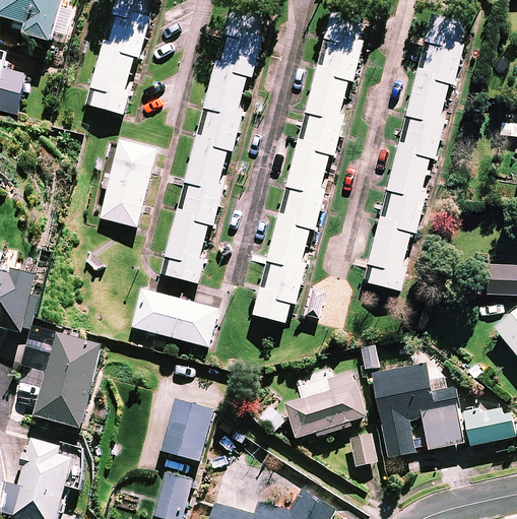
[(0,0),(0,15),(27,23),(24,34),(51,42),(54,29),(67,34),(74,11),(61,7),(62,0),(0,0)]
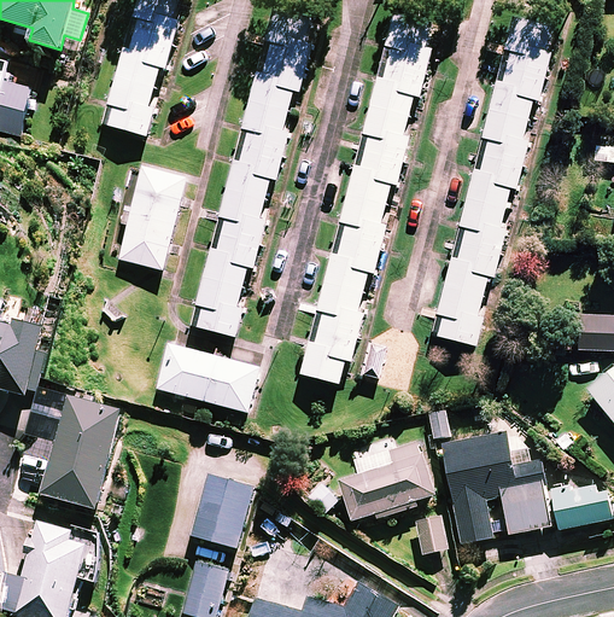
[(158,68),(164,69),(179,19),(173,17),(177,0),(136,0),(103,123),(146,135),(153,109),(147,106),(158,68)]
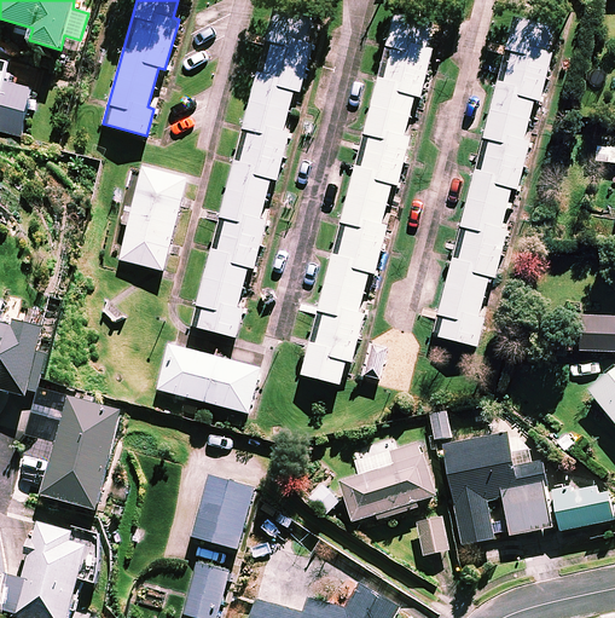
[(315,24),(272,13),(191,325),(235,336),(242,309),(237,307),(247,266),(253,269),(265,220),(260,219),(270,179),(276,180),(288,132),(283,131),(293,91),(297,92),(315,24)]
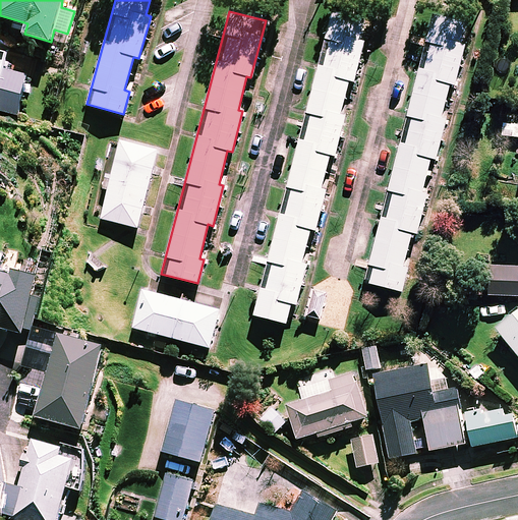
[(368,20),(334,11),(254,314),(285,323),(291,303),(295,304),(306,264),(301,263),(309,229),(314,230),(325,190),(320,188),(329,155),(334,156),(344,115),(339,114),(348,80),(352,81),(368,20)]
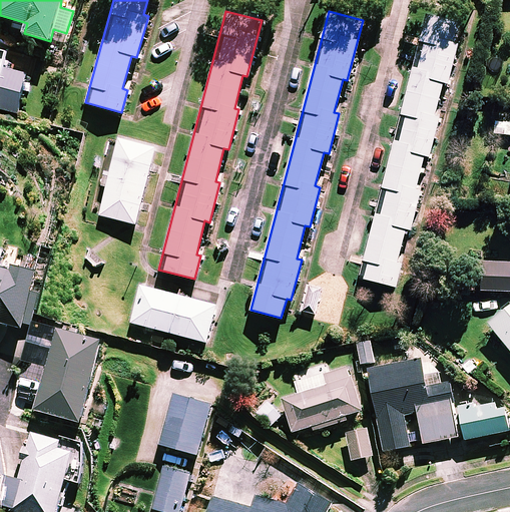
[(461,27),(423,18),(359,278),(395,287),(401,264),(396,263),(405,228),(410,229),(420,190),(415,189),(423,155),(428,156),(438,117),(433,116),(442,82),(447,83),(461,27)]
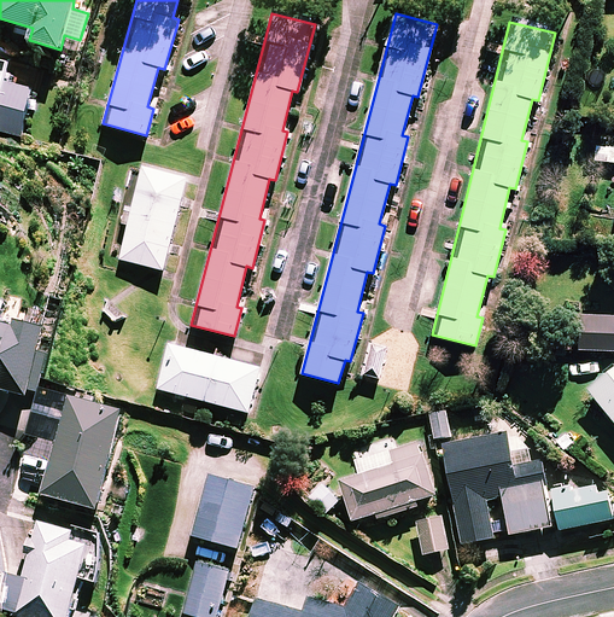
[(6,68),(0,65),(0,131),(18,137),(30,89),(3,81),(6,68)]
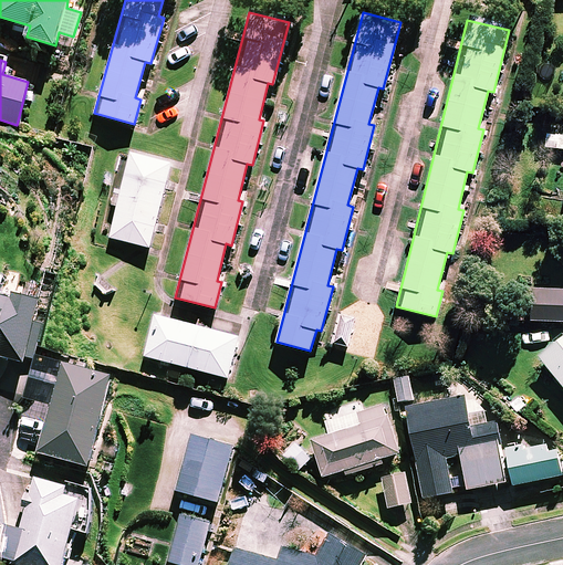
[(562,148),(562,134),(545,133),(545,149),(562,148)]
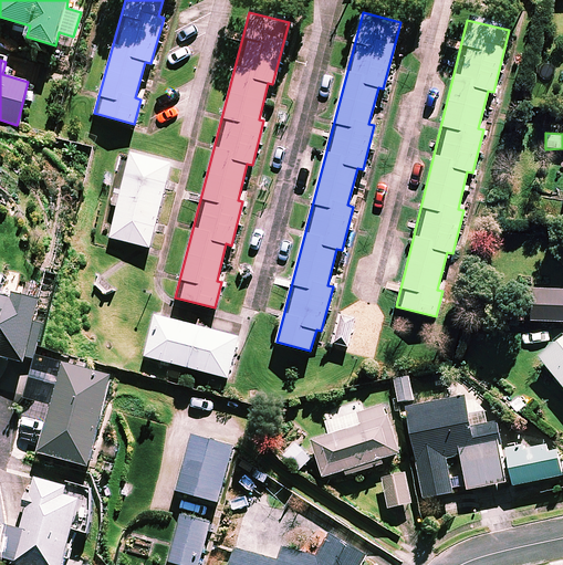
[(169,164),(129,153),(108,237),(148,247),(169,164)]
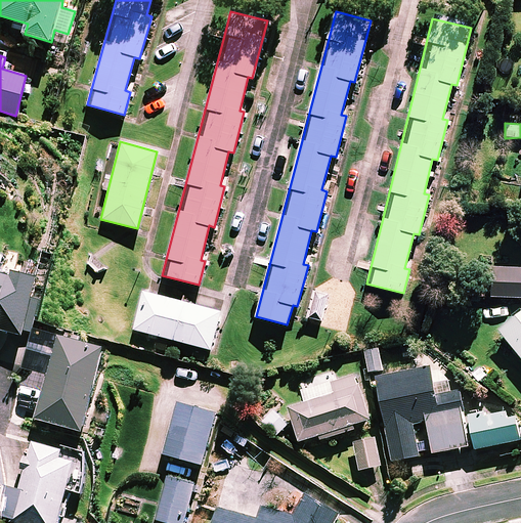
[(520,296),(520,268),(491,268),(491,296),(520,296)]
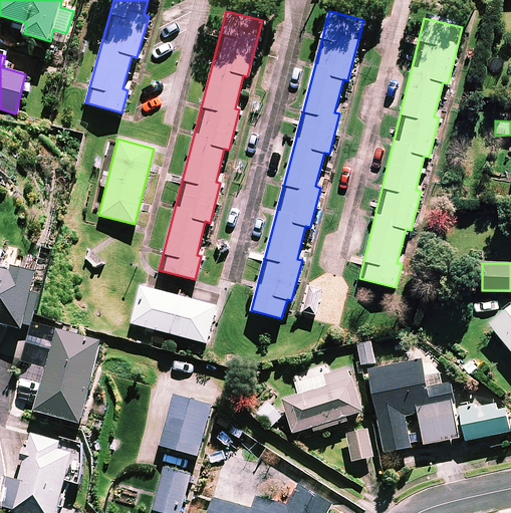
[(0,323),(21,328),(35,273),(0,264),(0,323)]
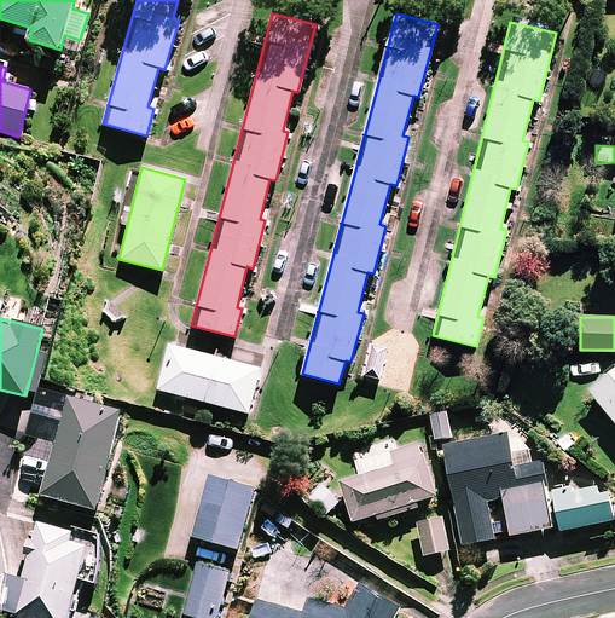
[(259,369),(167,345),(156,388),(248,413),(259,369)]
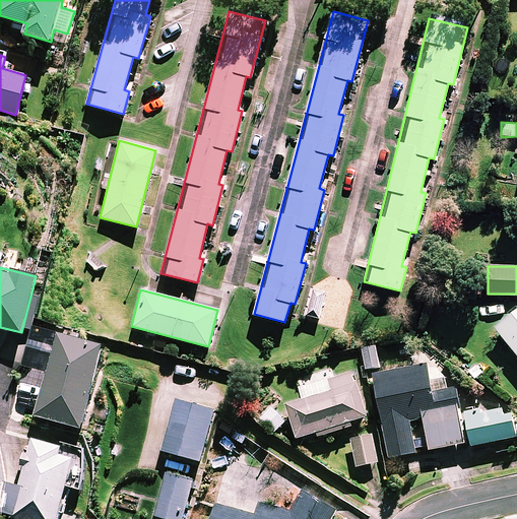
[(516,309),(494,327),(516,355),(516,309)]
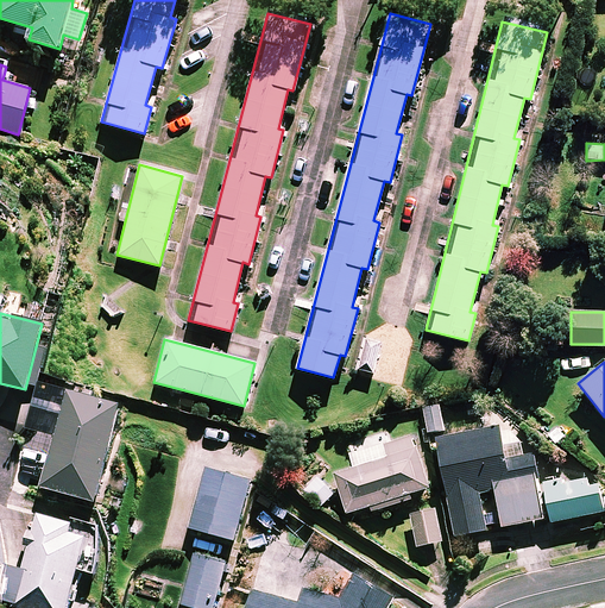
[(121,399),(48,381),(37,424),(54,428),(39,486),(96,500),(121,399)]
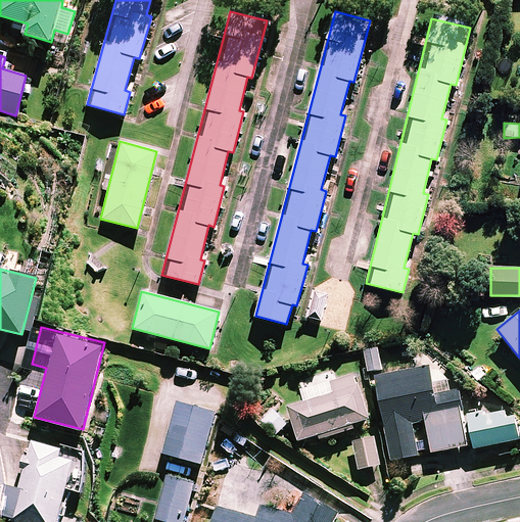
[(380,368),(375,347),(363,349),(367,371),(380,368)]
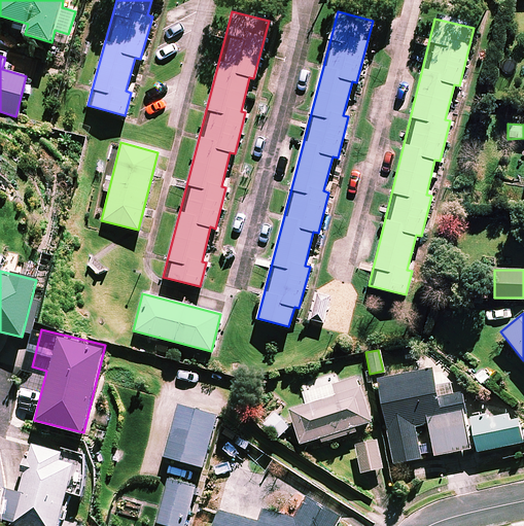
[(468,448),(452,363),(432,367),(376,379),(393,463),(420,457),(414,424),(427,421),(433,454),(468,448)]
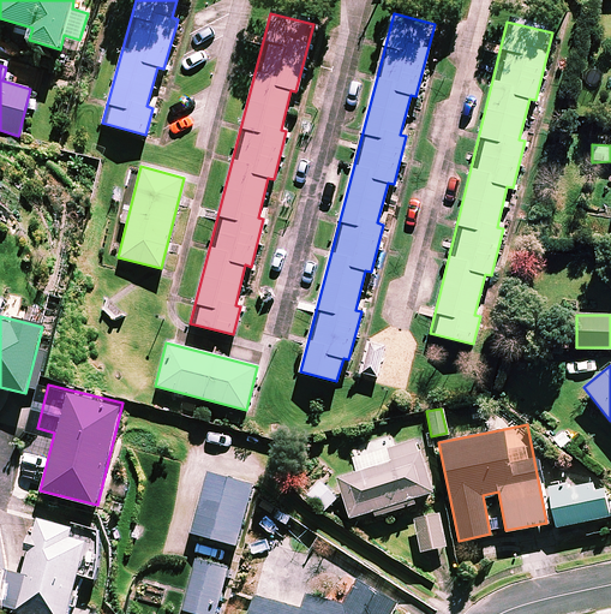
[(389,447),(387,437),(349,448),(357,471),(337,477),(351,517),(373,510),(375,514),(408,505),(407,499),(431,492),(415,439),(389,447)]
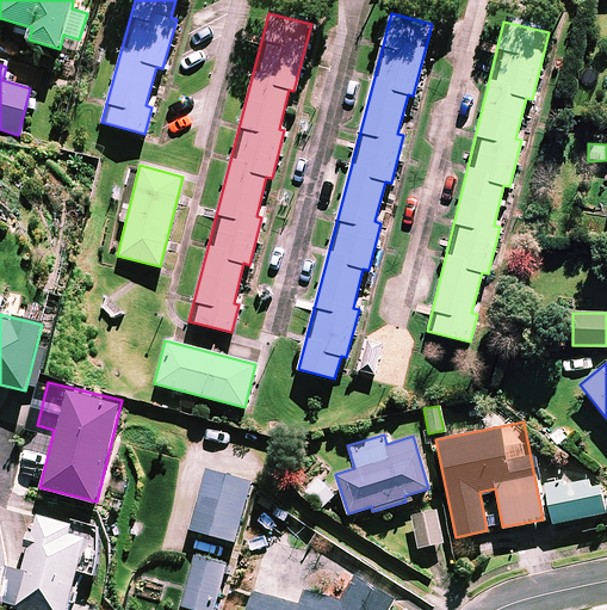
[(251,482),(205,469),(187,528),(233,541),(251,482)]
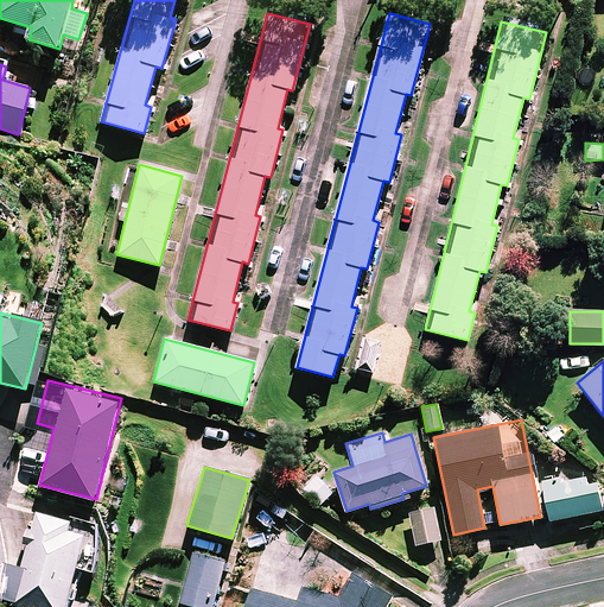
[(330,493),(315,476),(303,488),(318,504),(330,493)]
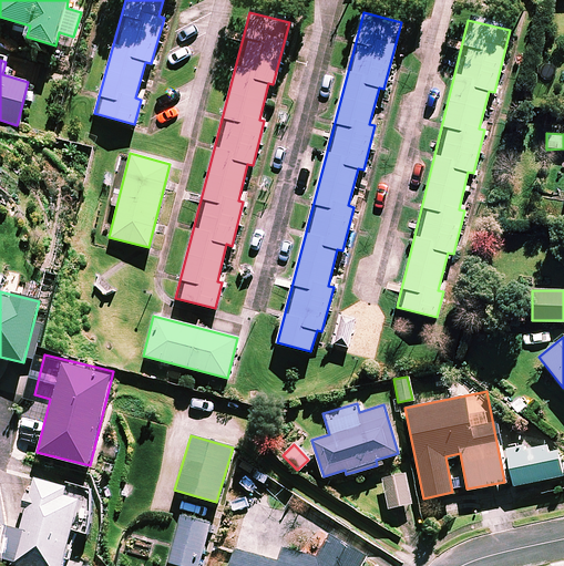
[(556,452),(545,445),(506,453),(512,485),(561,475),(556,452)]
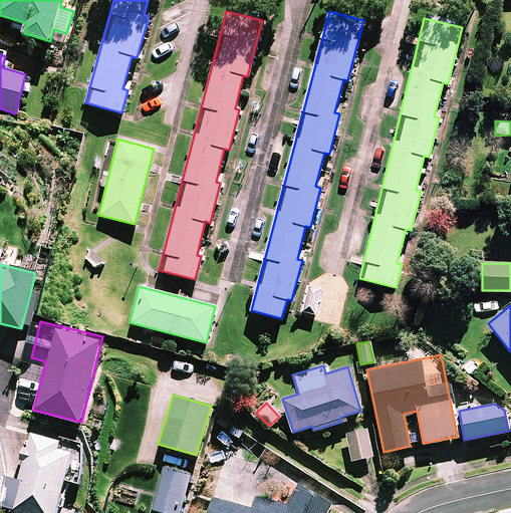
[(371,456),(364,427),(345,432),(352,460),(371,456)]
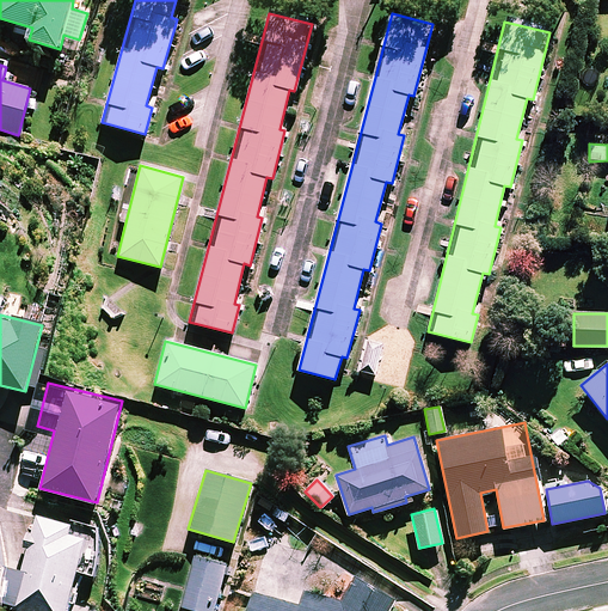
[(102,532),(35,517),(30,535),(24,533),(16,569),(0,566),(0,606),(20,610),(66,610),(75,572),(92,575),(102,532)]
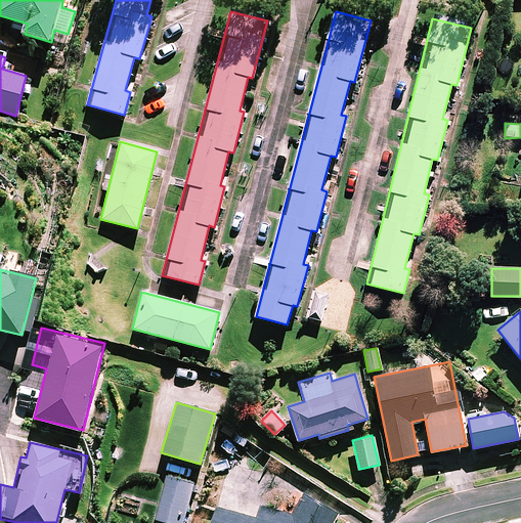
[(182,522),(192,483),(165,477),(155,519),(170,522),(182,522)]
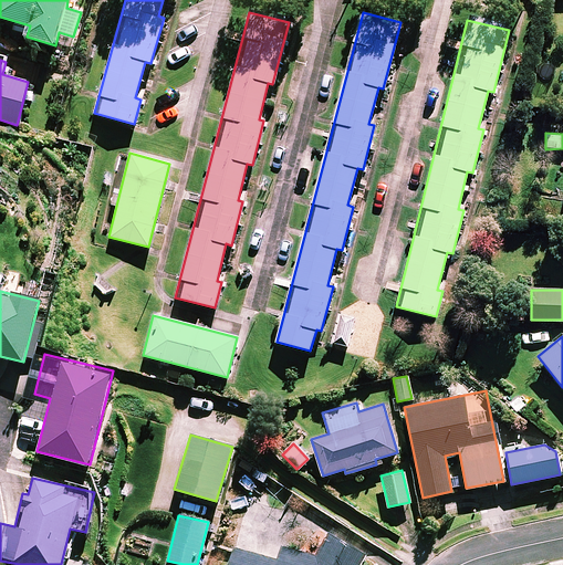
[(358,564),(363,551),(321,540),(316,555),(280,545),(277,558),(233,546),(228,564),(358,564)]
